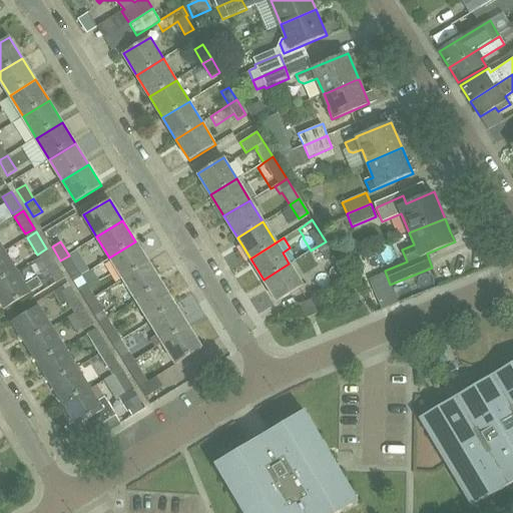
[(148,263),(135,241),(109,258),(122,279),(148,263)]
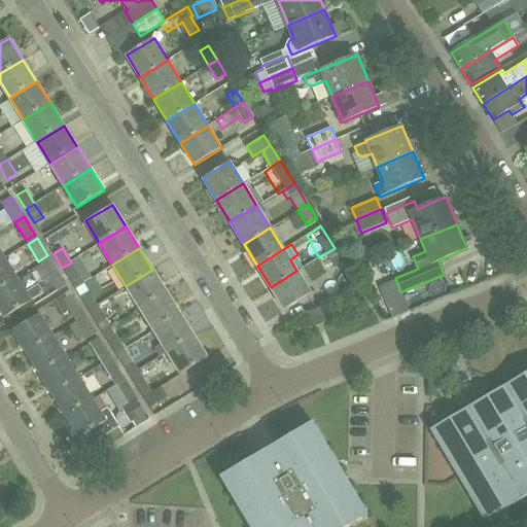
[(349,272),(335,248),(319,257),(328,272),(335,268),(340,276),(328,283),(336,295),(355,283),(349,272)]
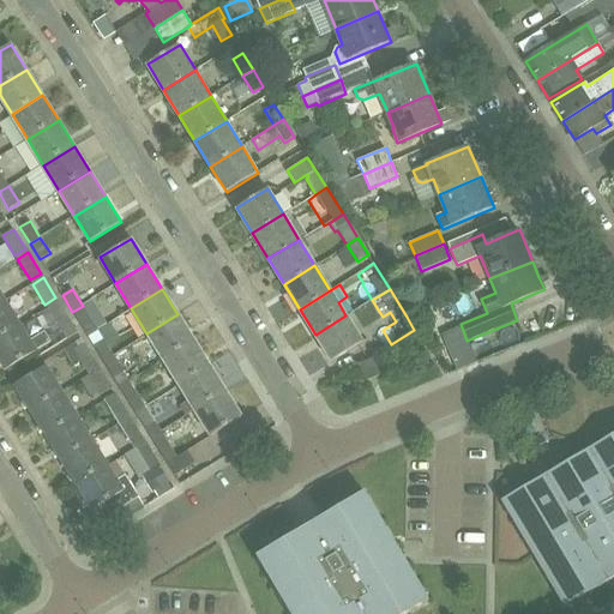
[(0,338),(20,325),(6,301),(0,304),(0,338)]
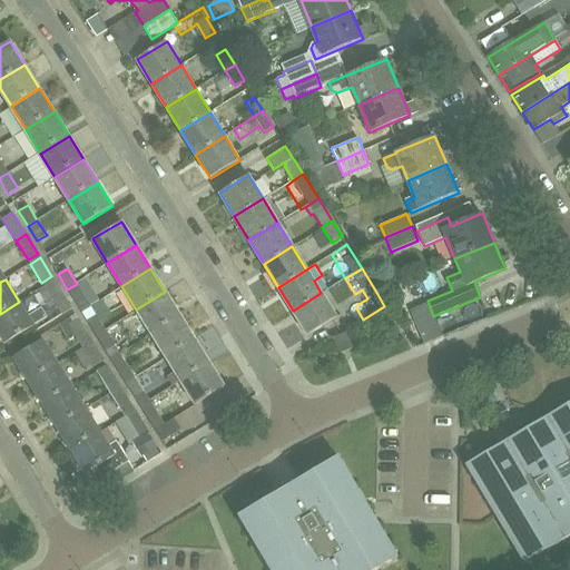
[(55,281),(43,286),(37,291),(49,310),(56,305),(66,298),(55,281)]
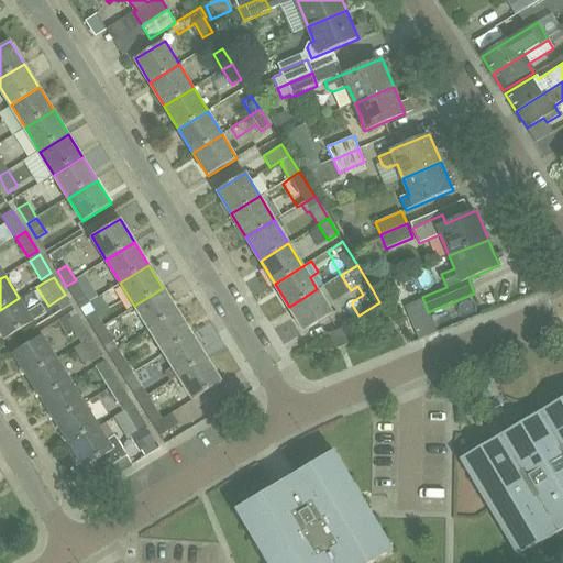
[(66,286),(75,300),(85,295),(76,280),(66,286)]
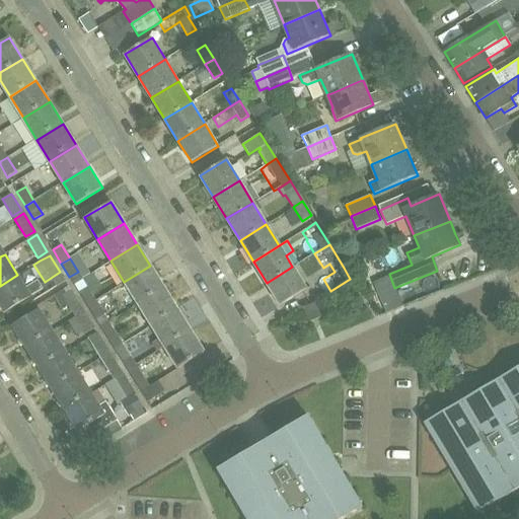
[(163,288),(150,266),(124,282),(138,303),(163,288)]
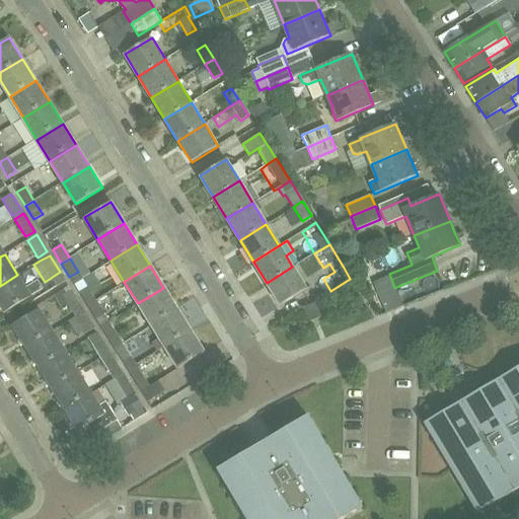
[(306,289),(292,267),(267,283),(280,304),(306,289)]
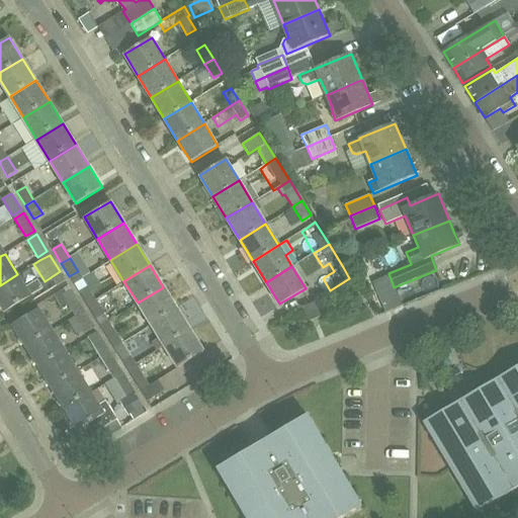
[(17,274),(0,285),(0,307),(4,313),(30,295),(42,288),(37,279),(25,287),(17,274)]
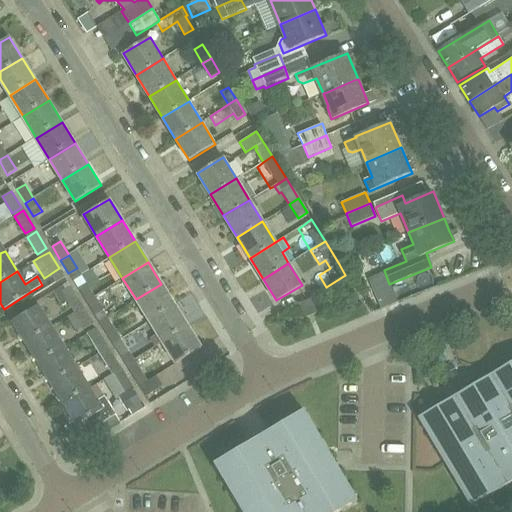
[(86,283),(78,288),(86,301),(94,295),(86,283)]
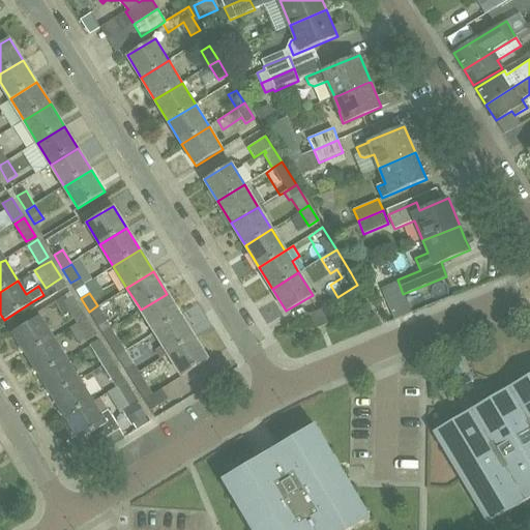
[(167,294),(141,310),(154,332),(180,316),(167,294)]
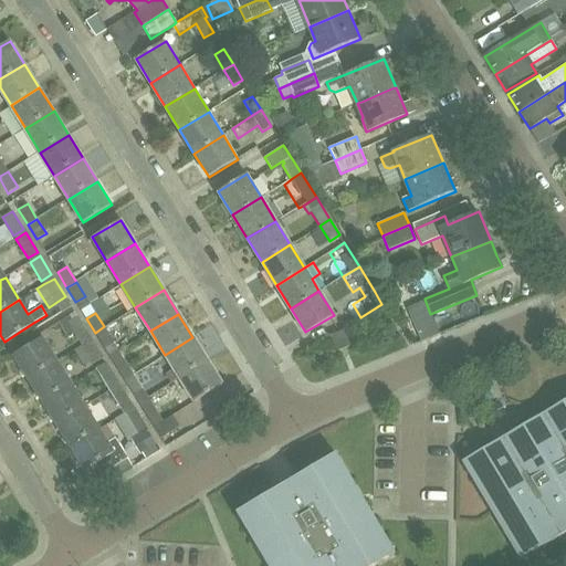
[(79,342),(90,335),(77,316),(66,323),(79,342)]
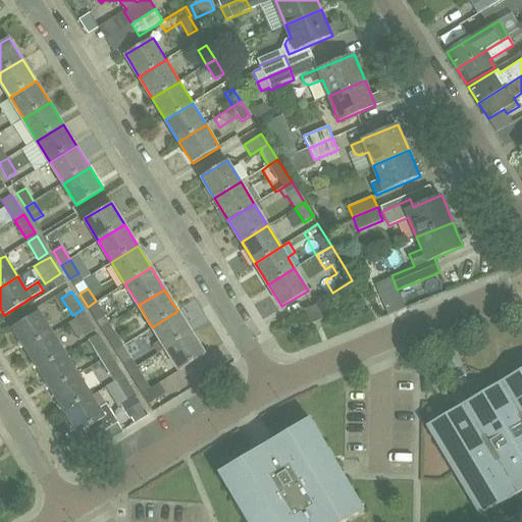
[(105,316),(96,301),(88,307),(97,321),(105,316)]
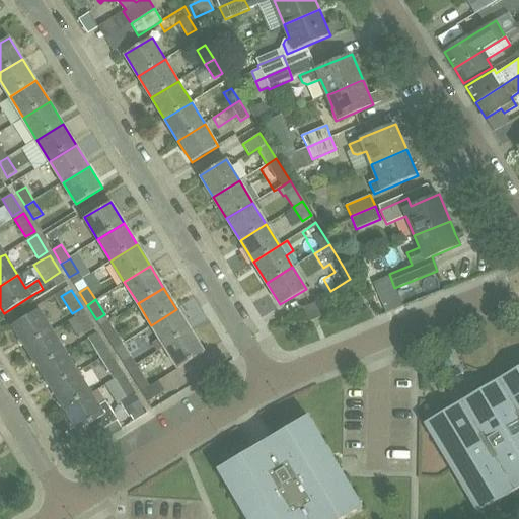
[(301,308),(308,323),(321,317),(315,302),(301,308)]
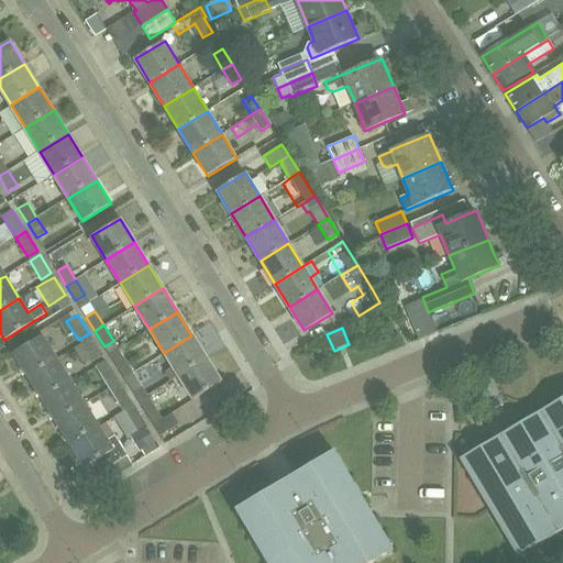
[(167,373),(172,381),(178,376),(206,359),(191,335),(164,353),(174,370),(167,373)]
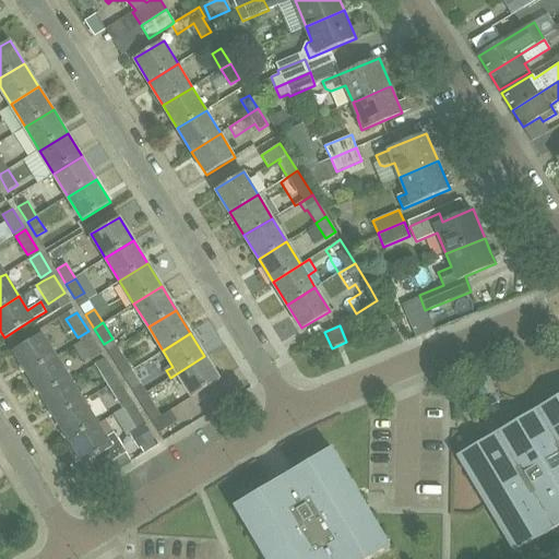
[(27,375),(57,357),(43,334),(13,353),(27,375)]
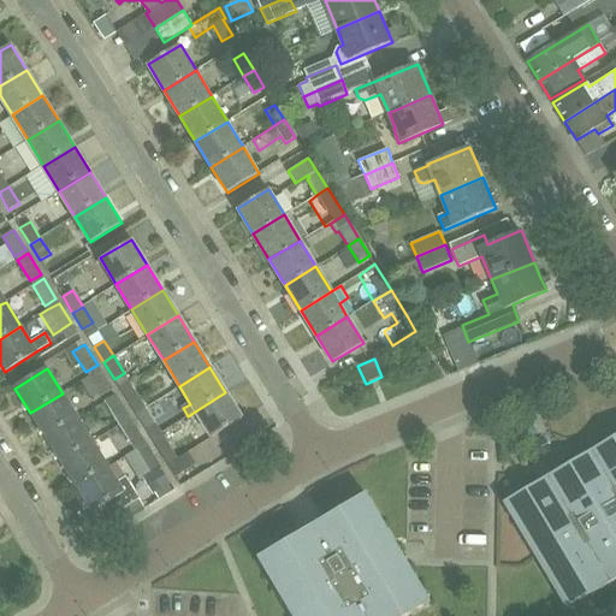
[(88,377),(101,397),(112,390),(100,369),(88,377)]
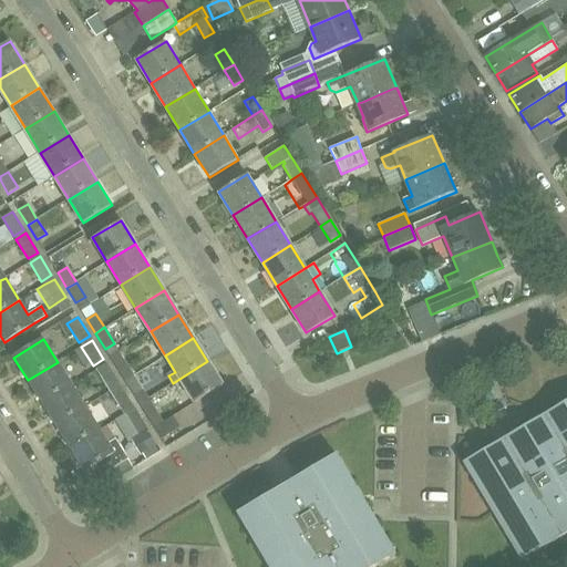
[(115,366),(124,380),(134,374),(125,360),(115,366)]
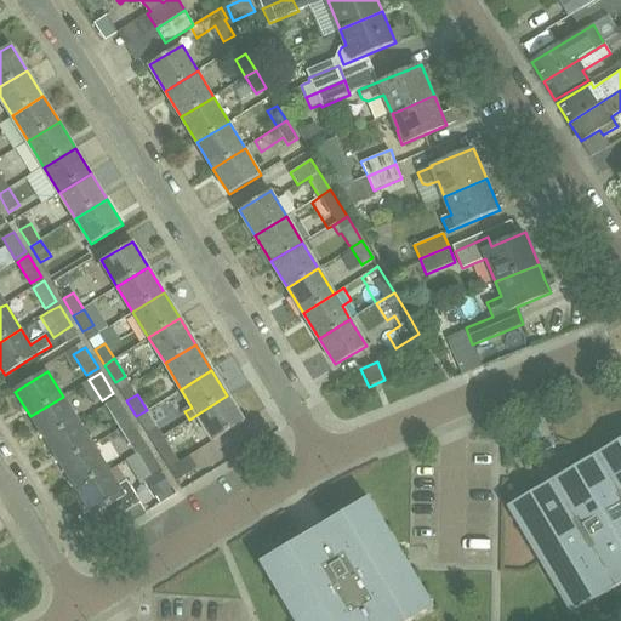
[(227,396),(197,415),(212,440),(243,422),(227,396)]
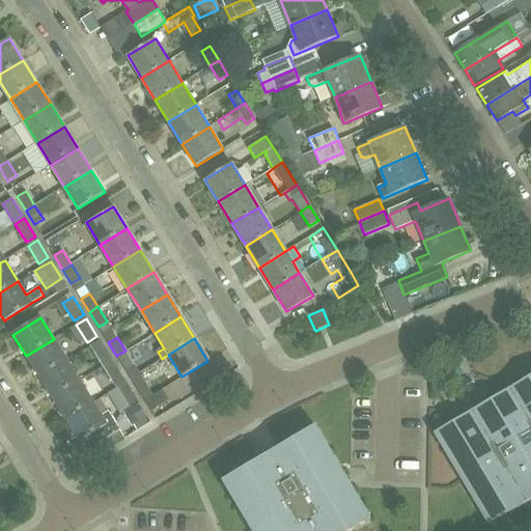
[(67,360),(54,339),(26,356),(39,378),(67,360)]
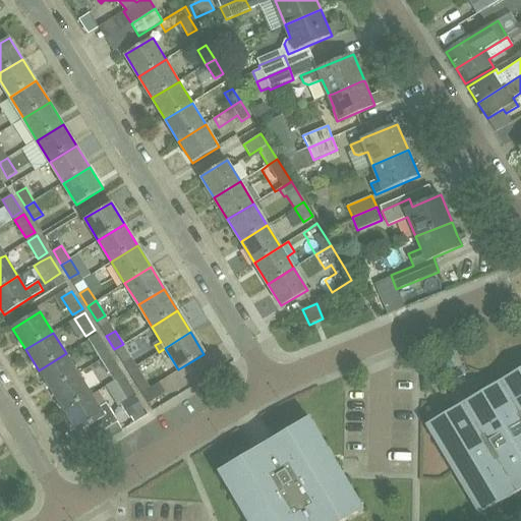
[(109,351),(98,333),(88,339),(99,357),(109,351)]
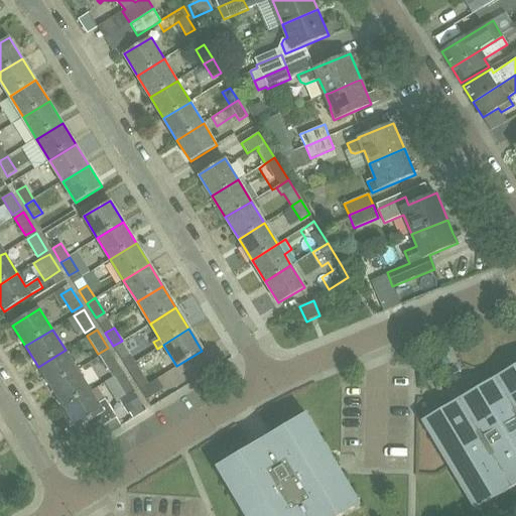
[(131,356),(122,341),(113,346),(122,361),(131,356)]
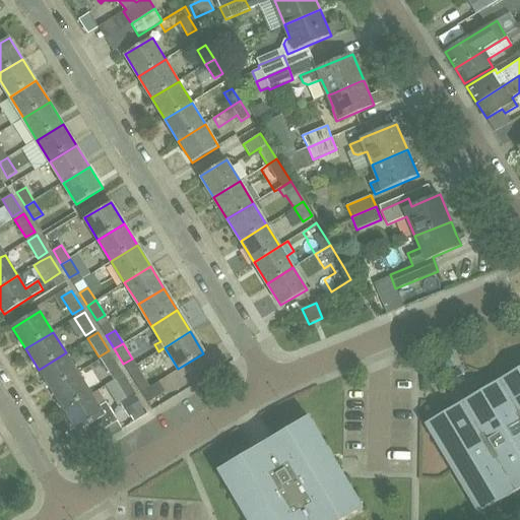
[(66,352),(39,370),(52,391),(79,374),(66,352)]
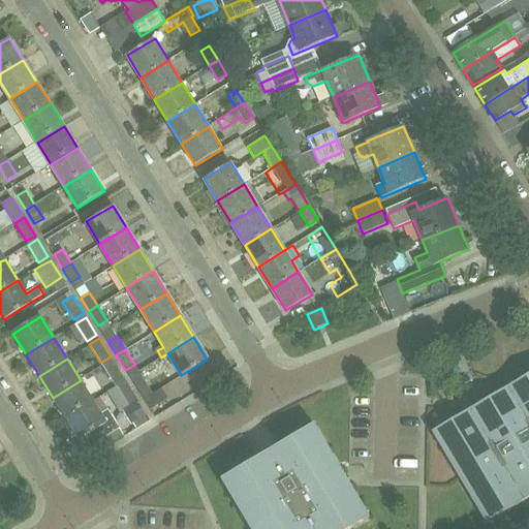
[(123,377),(113,360),(102,366),(114,383),(123,377)]
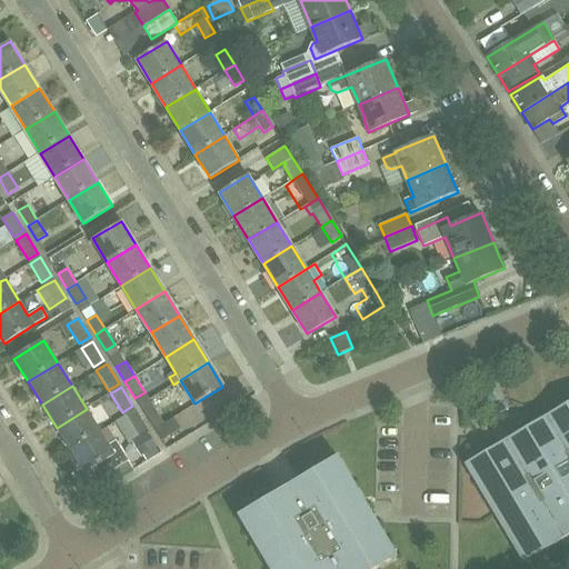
[(568,402),(498,446),(481,458),(485,465),(470,473),(468,469),(466,469),(518,557),(520,556),(519,555),(533,546),(537,552),(535,553),(536,556),(568,536),(568,402)]
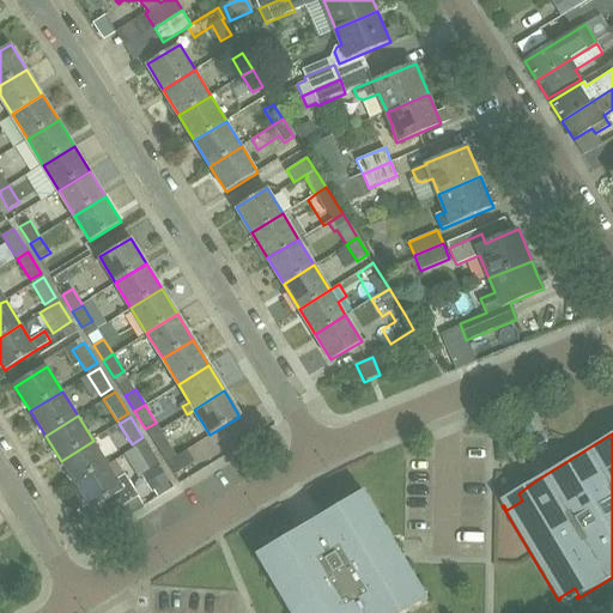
[(108,465),(93,441),(61,461),(77,485),(108,465)]
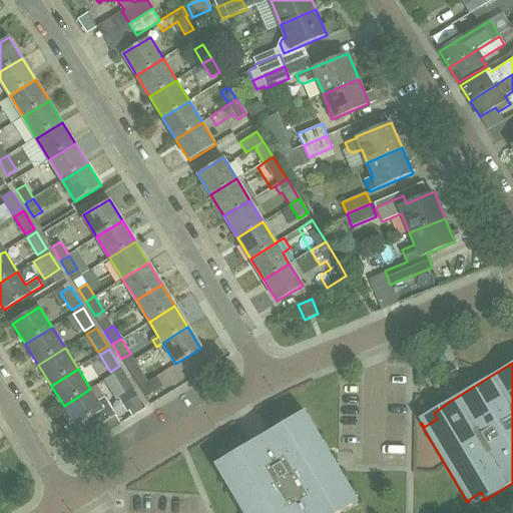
[(130,374),(139,388),(148,383),(139,369),(130,374)]
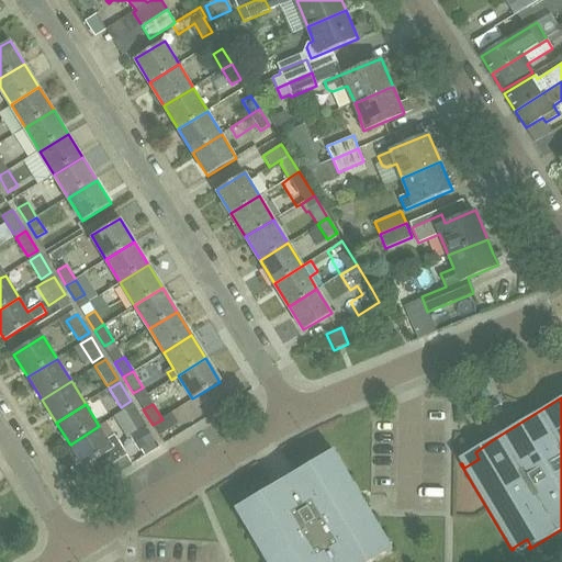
[(125,416),(137,434),(147,427),(136,409),(125,416)]
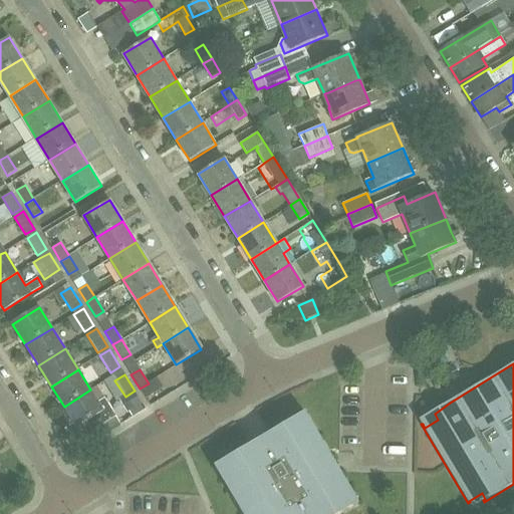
[(105,399),(98,403),(90,390),(64,407),(76,428),(86,422),(97,439),(121,424),(105,399)]
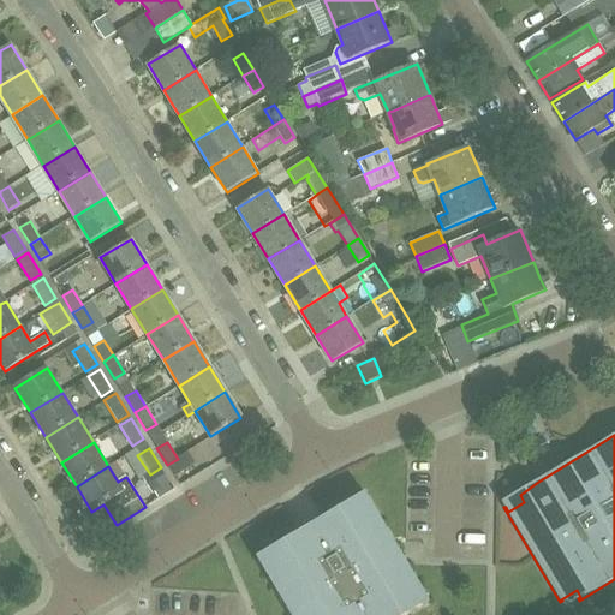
[(364,494),(256,559),(288,614),(407,614),(429,603),(364,494)]
